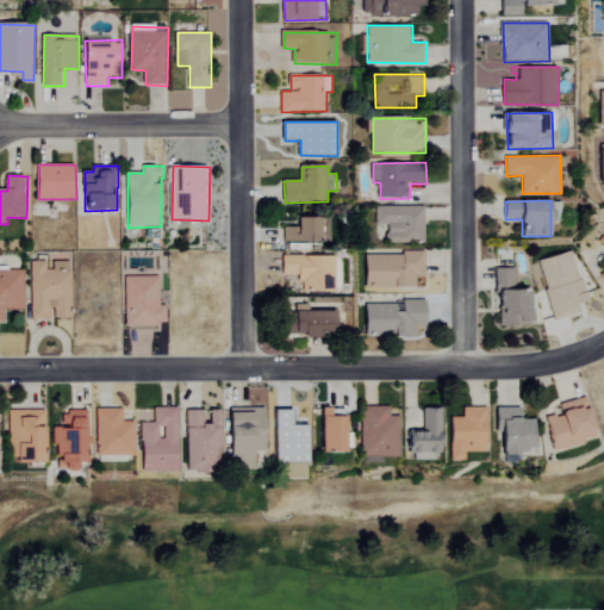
[(427,206),(380,206),(380,243),(427,243),(427,206)]
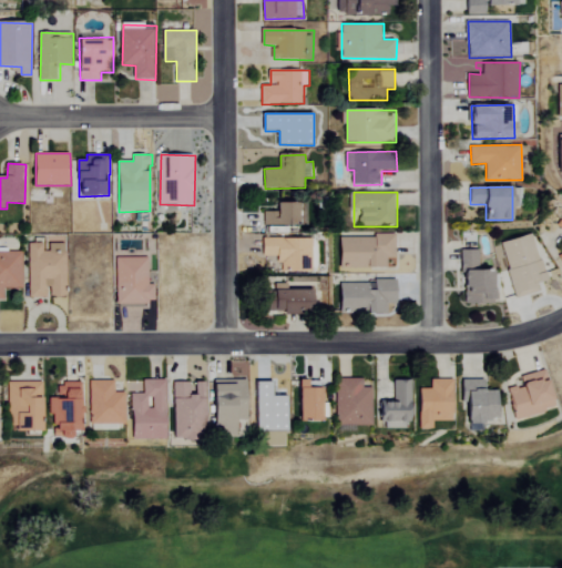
[(278,211),(265,212),(265,226),(299,225),(299,202),(277,203),(278,211)]
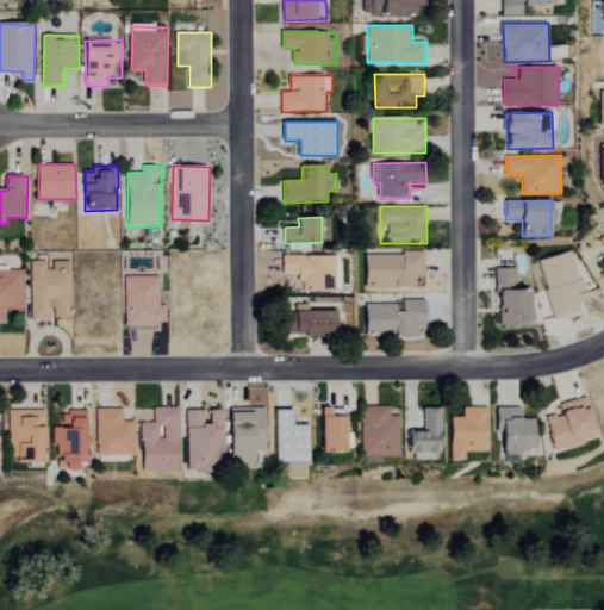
[(590,302),(574,250),(540,261),(558,321),(581,313),(579,305),(590,302)]
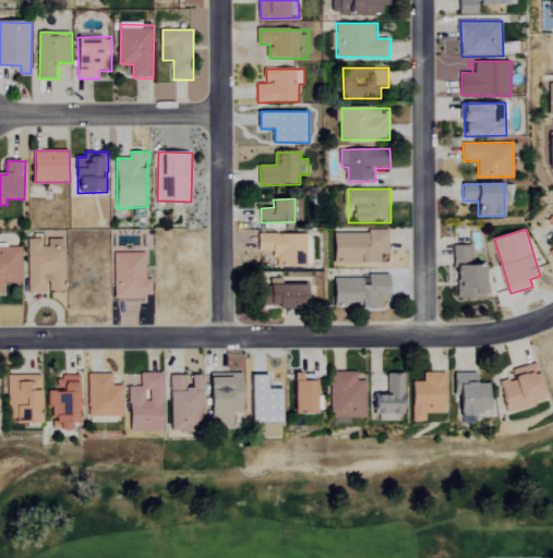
[(392,232),(337,232),(337,264),(382,263),(382,254),(392,254),(392,232)]
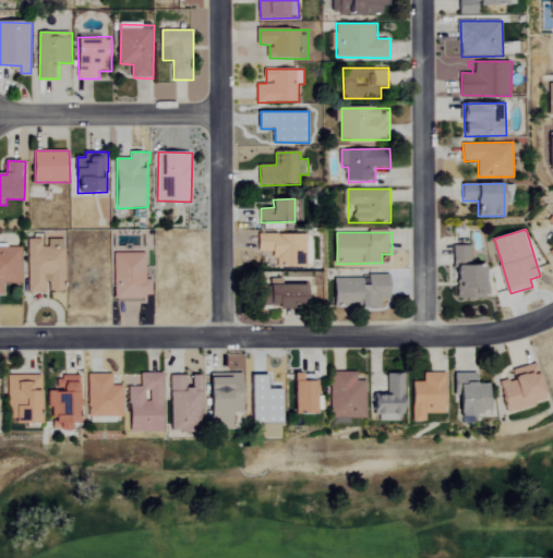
[(277,252),(276,266),(308,267),(309,234),(260,233),(260,252),(277,252)]
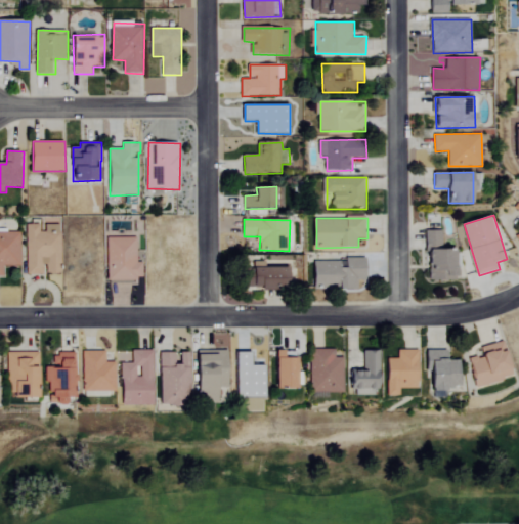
[(28,274),(46,274),(46,273),(62,273),(62,225),(44,225),(44,224),(28,224),(28,274)]
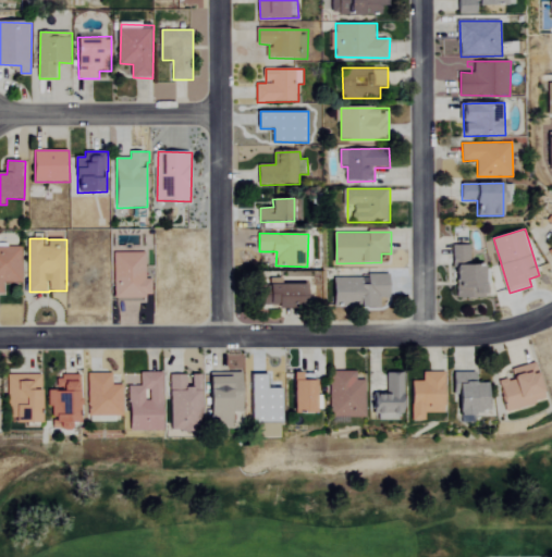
[(471,245),(456,245),(457,298),(487,297),(487,265),(473,265),(471,245)]
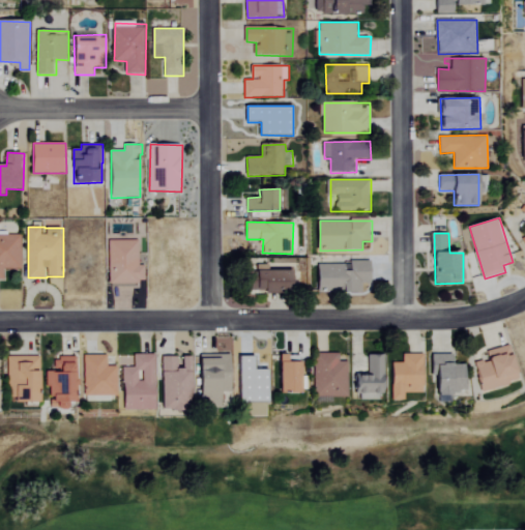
[(23,269),(22,235),(0,235),(0,278),(4,280),(4,269),(23,269)]
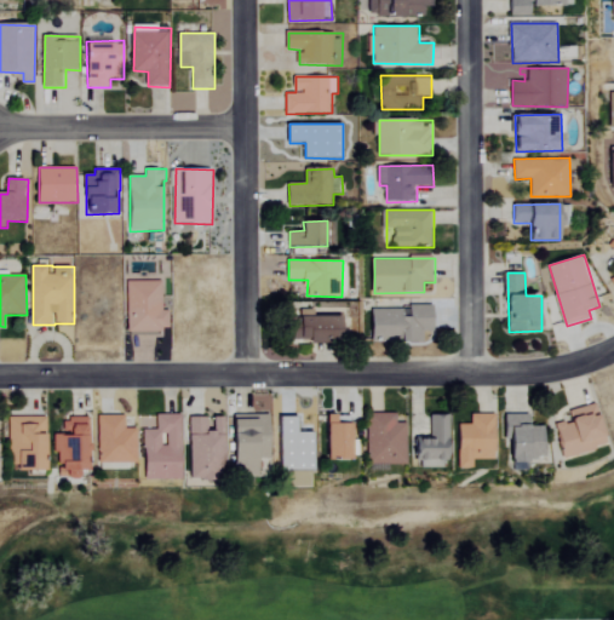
[(162,281),(127,281),(128,332),(170,332),(170,310),(164,310),(162,281)]
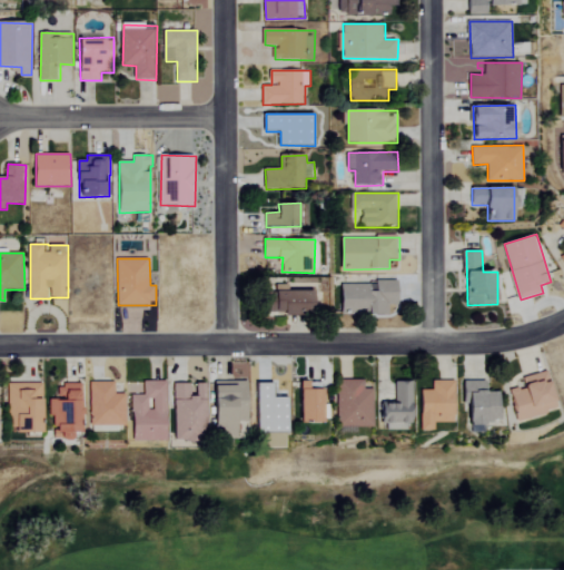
[(399,284),(343,283),(343,313),(389,314),(389,305),(398,305),(399,284)]
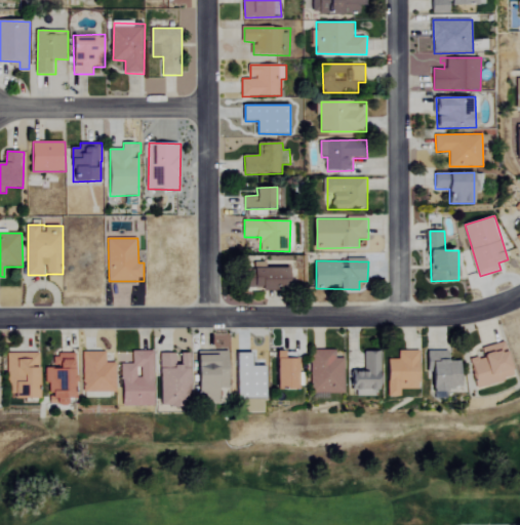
[(289,268),(279,268),(279,263),(249,263),(250,290),(290,290),(289,268)]
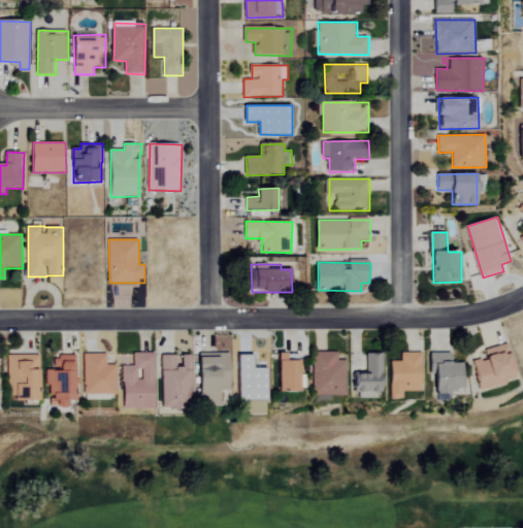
[(519,381),(510,344),(488,351),(490,358),(474,362),(481,390),(519,381)]
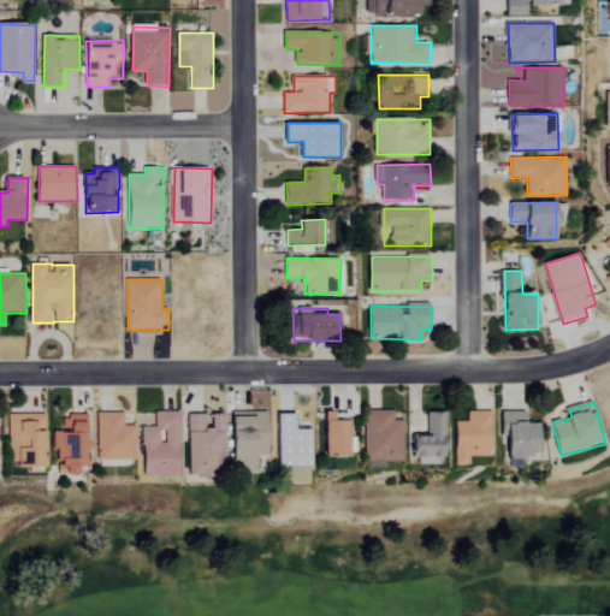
[(406,462),(407,420),(395,420),(396,410),(368,410),(367,461),(406,462)]
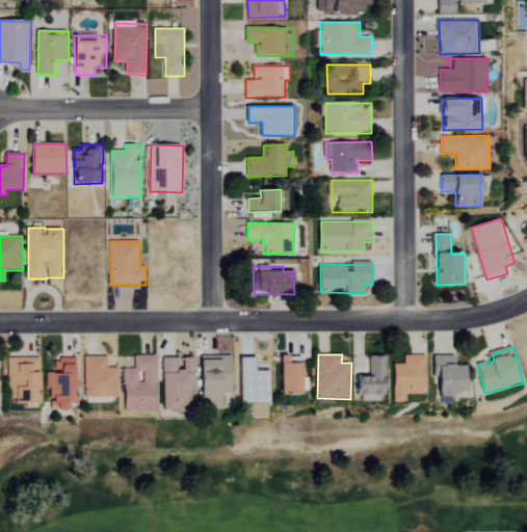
[(156,355),(135,356),(135,360),(124,361),(125,411),(157,411),(156,355)]
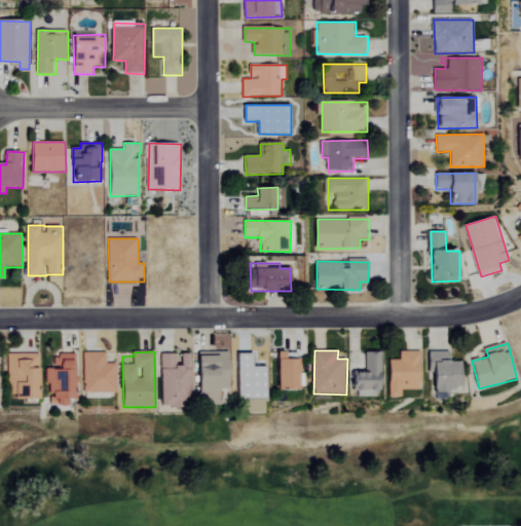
[(299,390),(299,360),(285,359),(285,352),(278,351),(277,390),(299,390)]
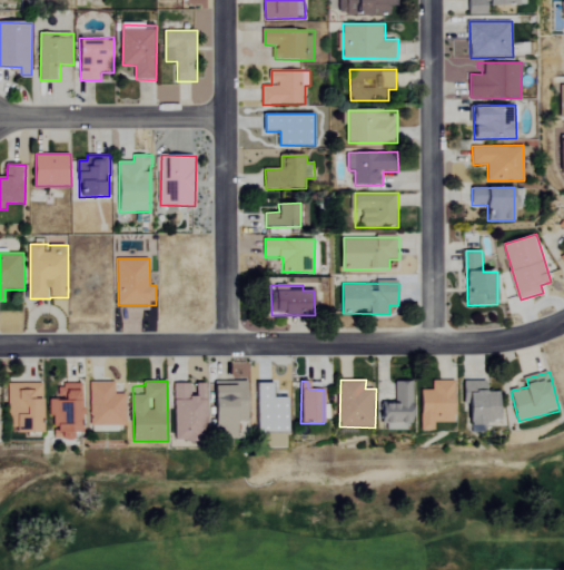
[(435,423),(455,423),(456,382),(434,381),(434,391),(423,391),(422,431),(435,431),(435,423)]
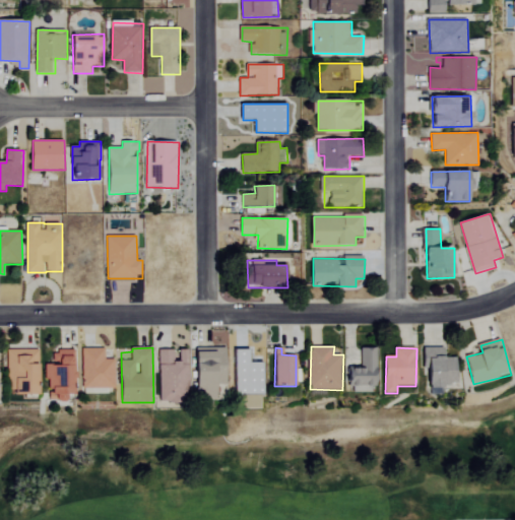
[(445,347),(427,348),(428,395),(445,395),(445,385),(458,385),(458,358),(445,359),(445,347)]
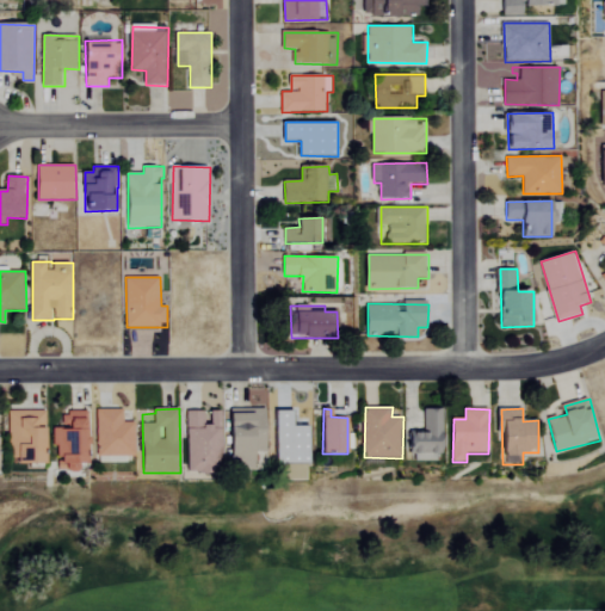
[(135,456),(136,423),(124,423),(124,411),(98,409),(98,456),(135,456)]
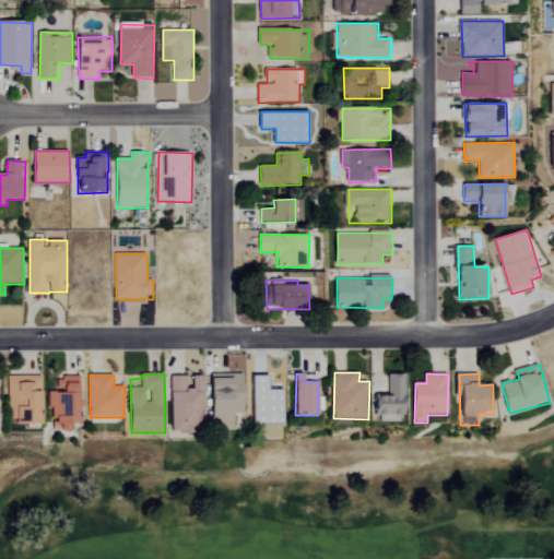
[(211,375),(212,424),(234,424),(234,414),(245,414),(244,375),(211,375)]
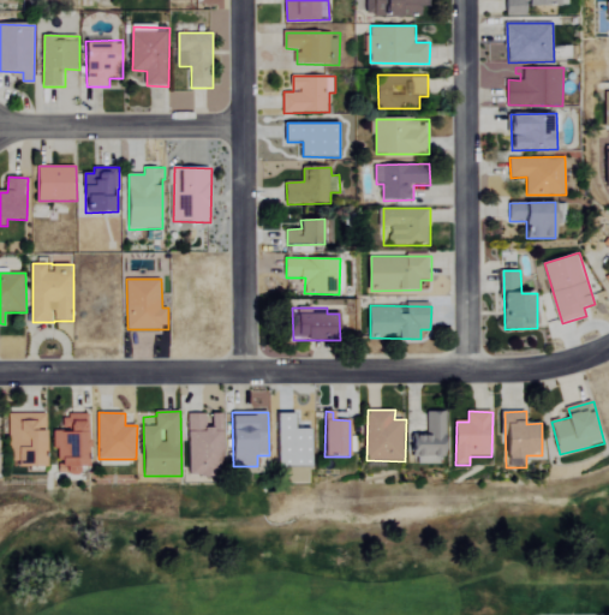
[(446,465),(447,412),(429,412),(429,434),(412,434),(412,452),(419,452),(419,464),(446,465)]
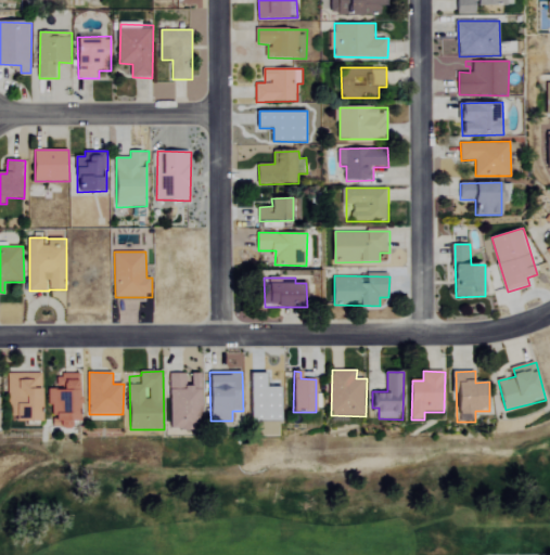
[(11,373),(10,422),(41,422),(42,374),(11,373)]
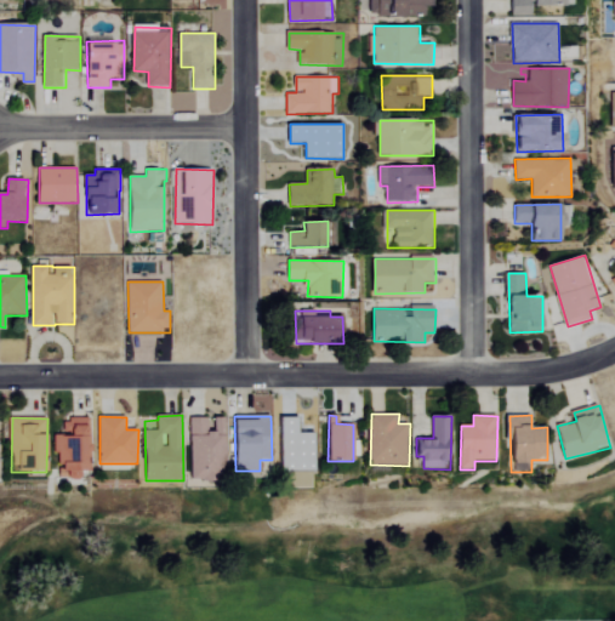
[(192,417),(191,480),(226,482),(227,417),(216,417),(215,431),(210,431),(210,417),(192,417)]
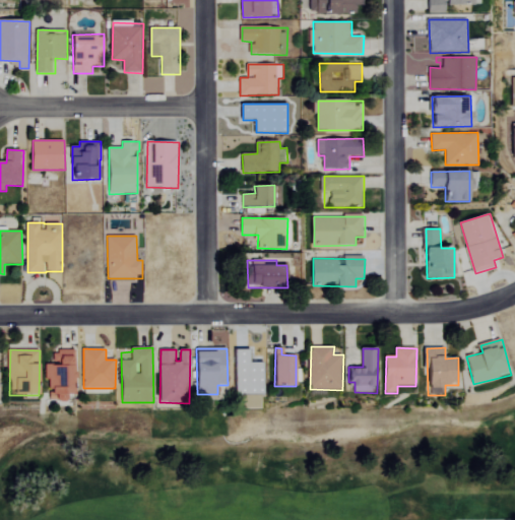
[(264,363),(251,363),(251,349),(238,349),(237,395),(264,395),(264,363)]
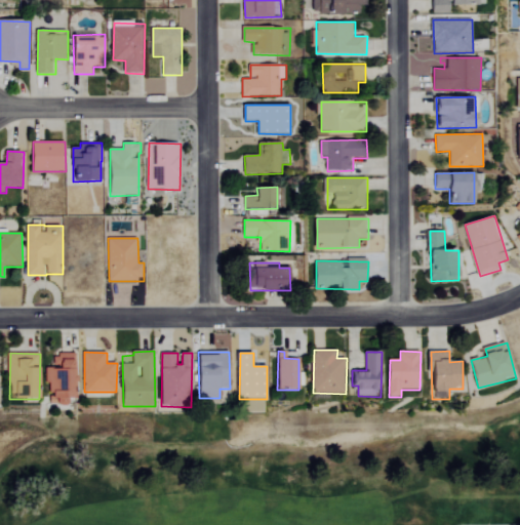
[(48,367),(48,404),(67,404),(67,399),(76,399),(76,354),(56,354),(56,367),(48,367)]
